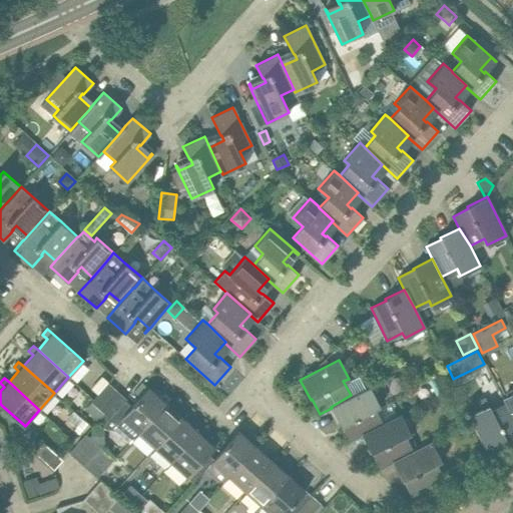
[(101,410),(118,391),(108,383),(91,402),(101,410)]
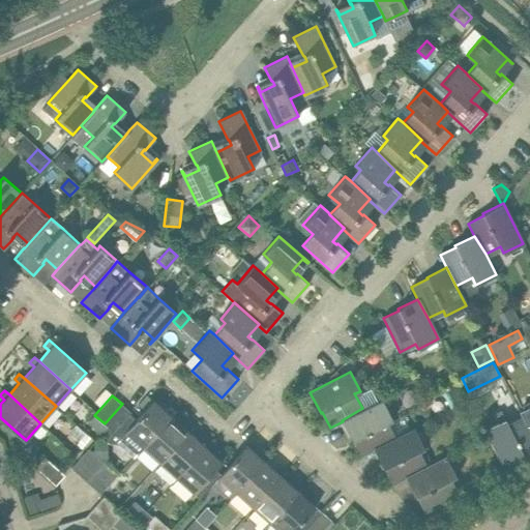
[(343,421),(352,441),(354,440),(361,455),(374,449),(394,437),(386,421),(390,419),(380,399),(362,408),(342,420),(343,421)]
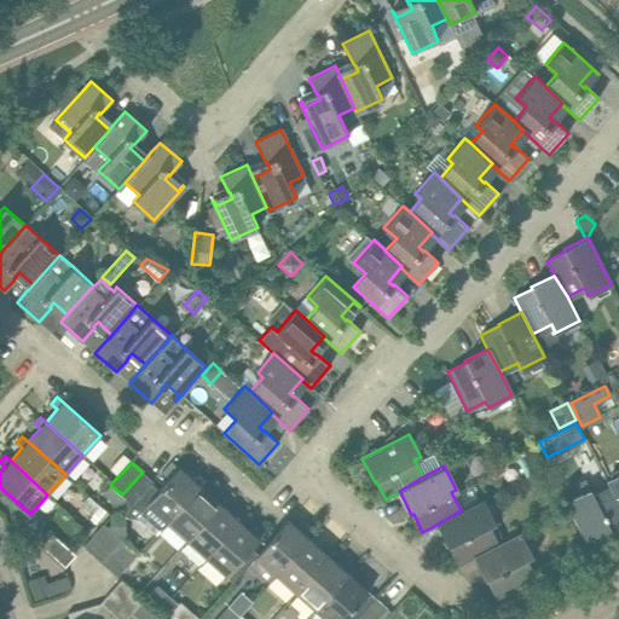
[(179,468),(175,472),(148,504),(167,522),(200,486),(206,480),(198,475),(194,480),(179,468)]
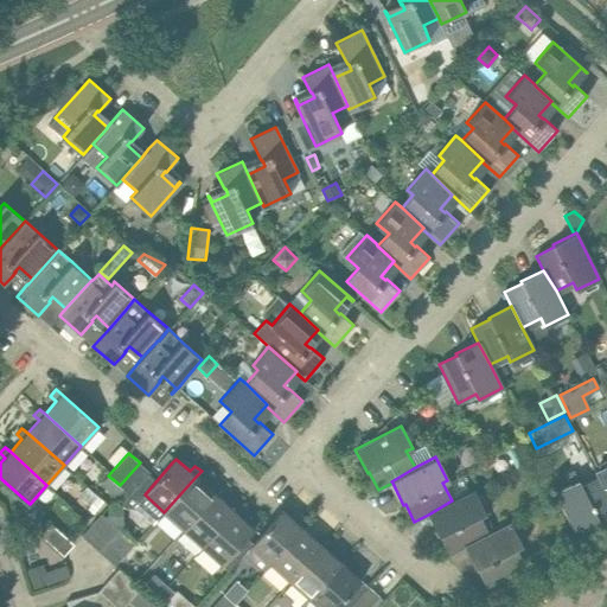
[(120,485),(131,496),(151,473),(140,462),(120,485)]
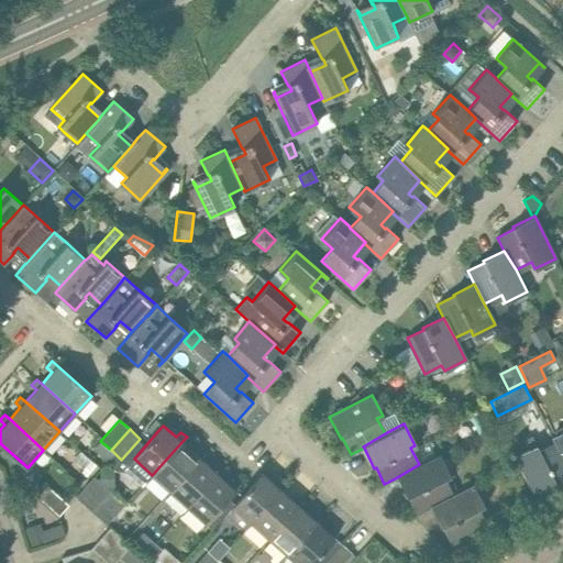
[(562,429),(551,437),(553,441),(562,460),(562,429)]
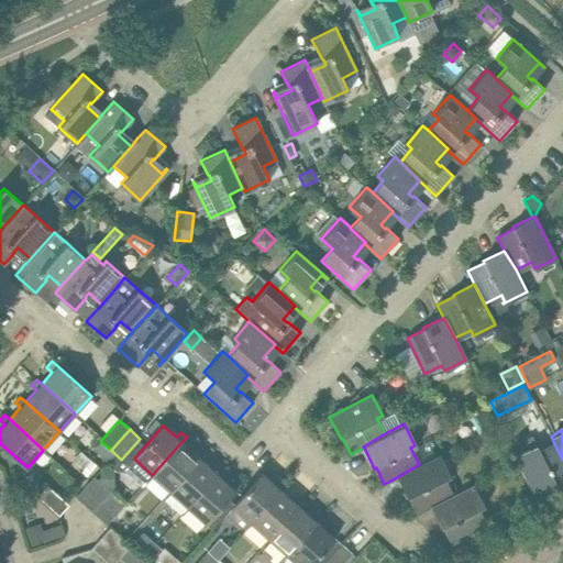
[(562,460),(553,441),(539,449),(537,443),(514,455),(537,499),(559,488),(558,486),(562,483),(562,460)]
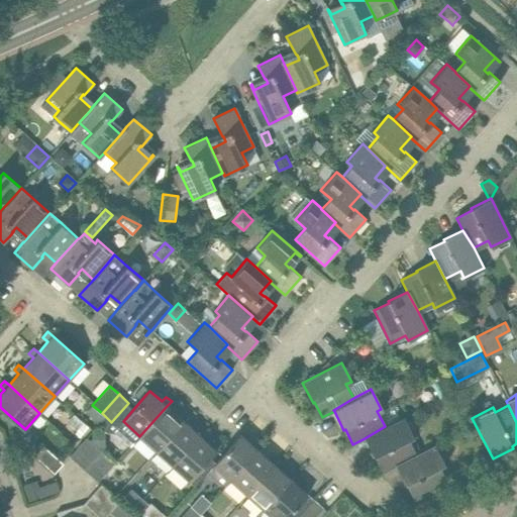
[(182,410),(178,415),(167,406),(139,436),(156,450),(184,421),(188,416),(182,410)]
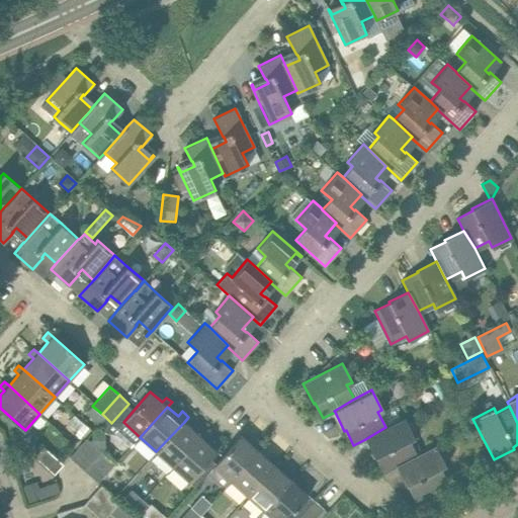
[(365,439),(375,458),(376,457),(384,472),(397,466),(418,456),(417,454),(409,439),(413,437),(404,418),(385,427),(365,439)]
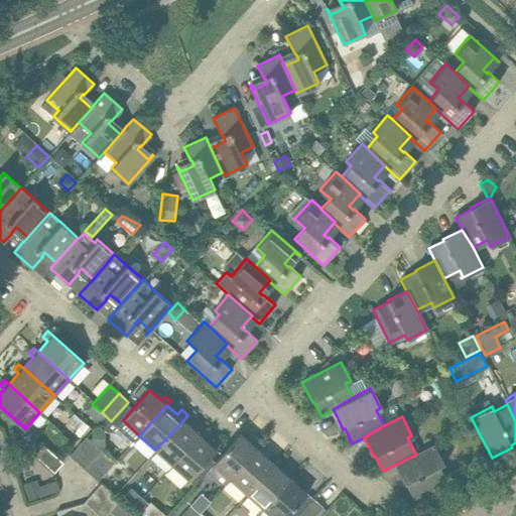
[(199,424),(194,429),(183,420),(155,449),(172,464),(200,434),(204,429),(199,424)]
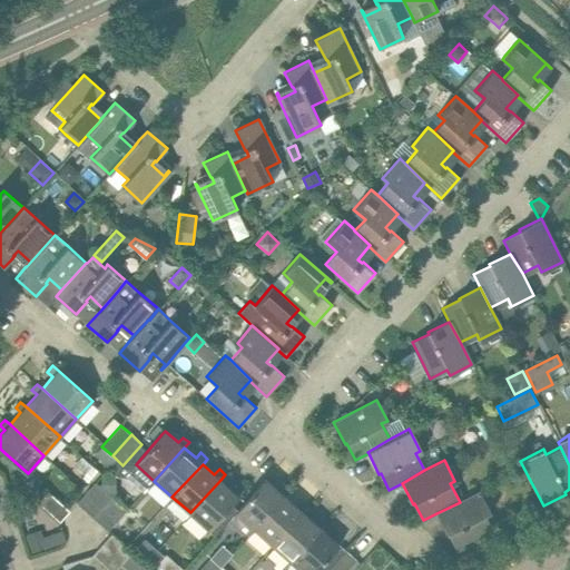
[(266,479),(258,487),(251,495),(236,512),(254,529),(285,495),(290,491),(284,485),(278,491),(266,479)]
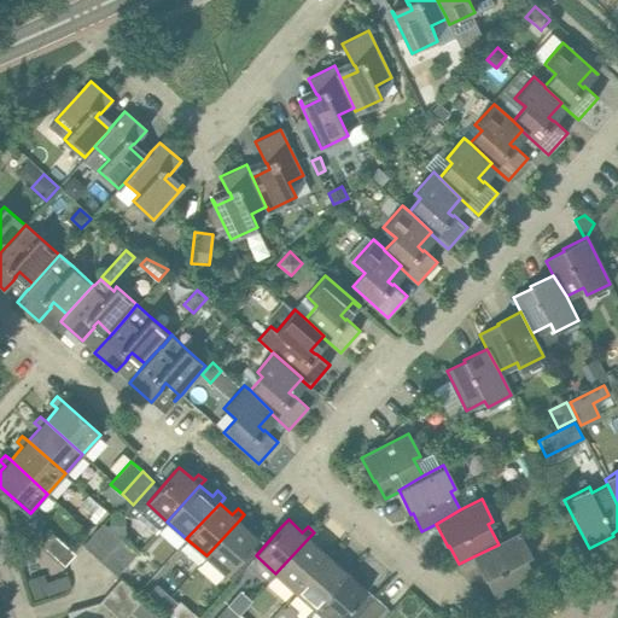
[(263,532),(257,526),(251,532),(239,520),(207,555),(227,573),(263,532)]
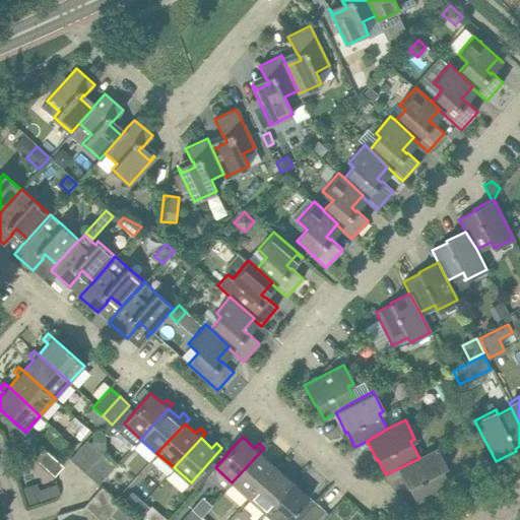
[(95,447),(86,439),(83,444),(69,459),(78,467),(95,447)]
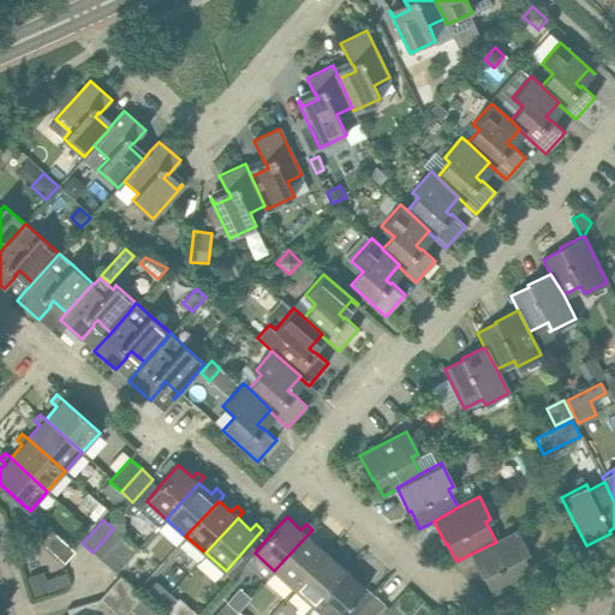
[(93,553),(103,562),(124,538),(113,529),(93,553)]
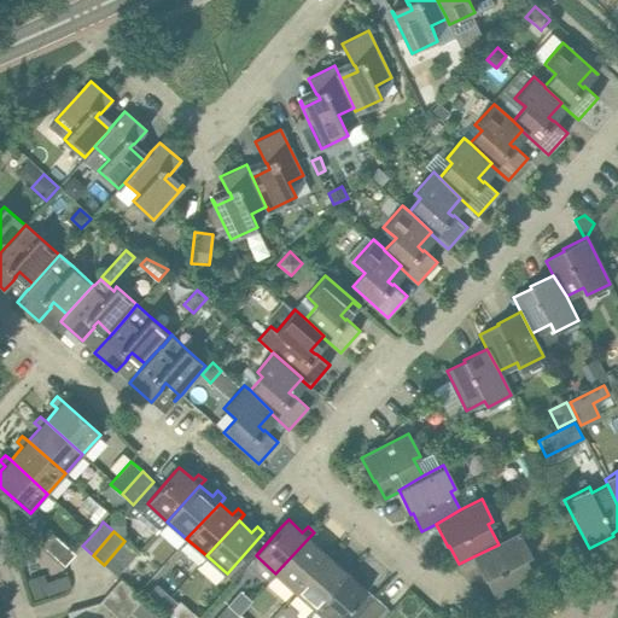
[(484,579),(487,579),(496,598),(535,577),(525,559),(531,557),(518,531),(497,542),(499,544),(473,557),(484,579)]
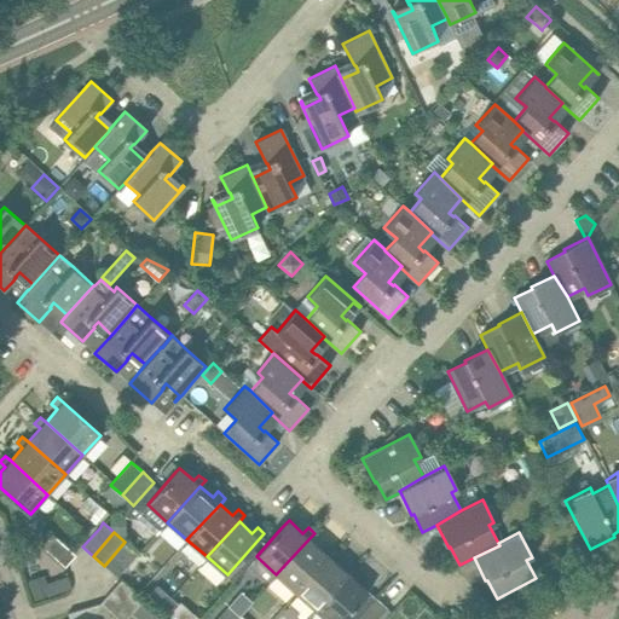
[(65,567),(75,555),(53,536),(44,548),(65,567)]
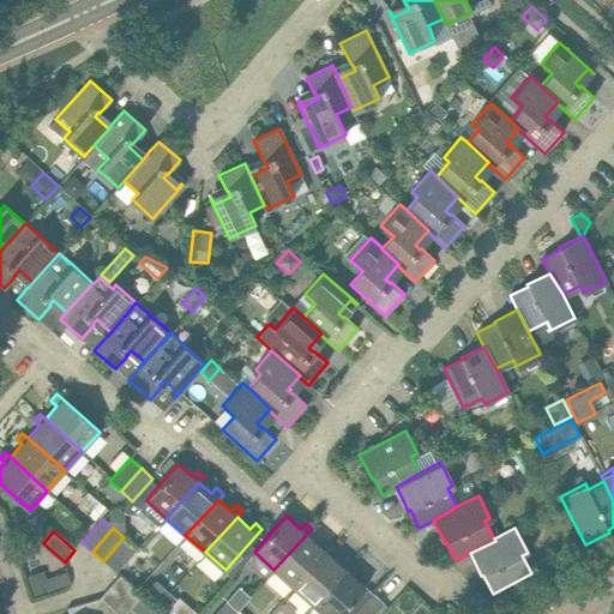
[(325,540),(320,546),(307,534),(274,570),(293,588),(326,552),(331,546),(325,540)]
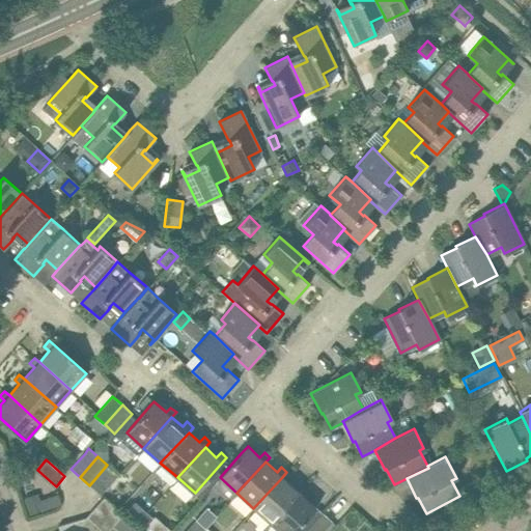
[(101,495),(114,479),(118,475),(107,465),(89,485),(101,495)]
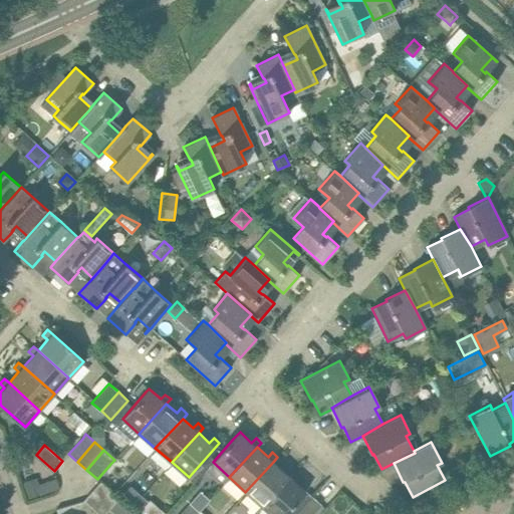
[(293,471),(288,467),(284,471),(273,462),(245,492),(261,506),(289,476),(293,471)]
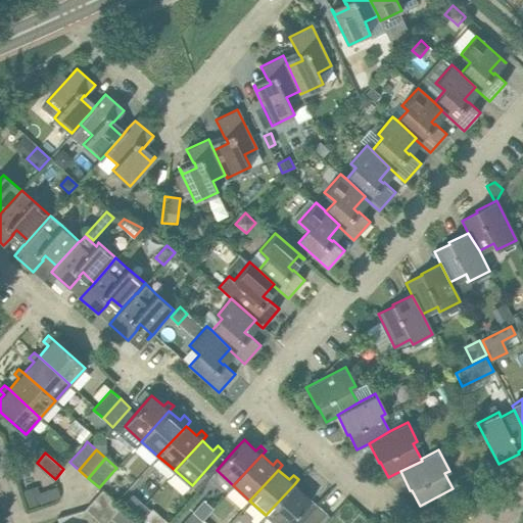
[(310,489),(305,494),(294,484),(266,515),(274,522),(289,522),(316,494),(310,489)]
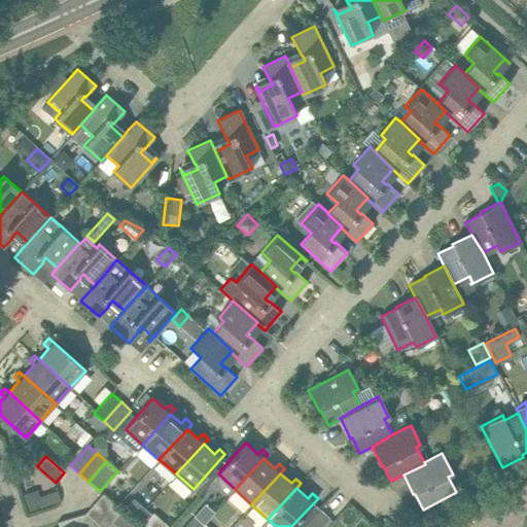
[(61,499),(58,490),(40,496),(37,489),(25,493),(31,511),(61,499)]
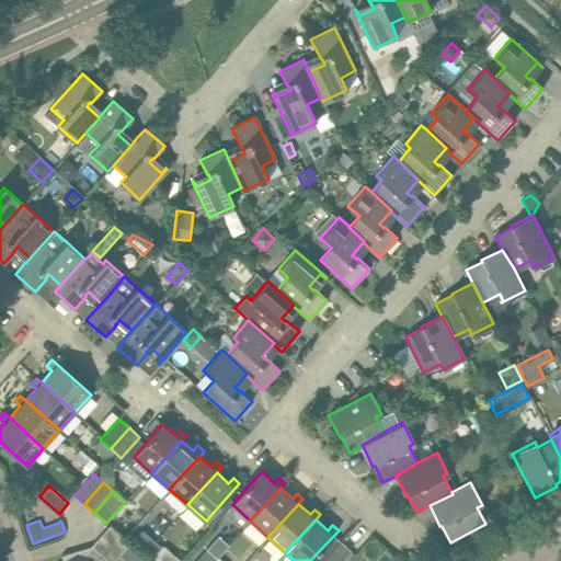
[(128,544),(125,540),(109,526),(101,536),(119,553),(128,544)]
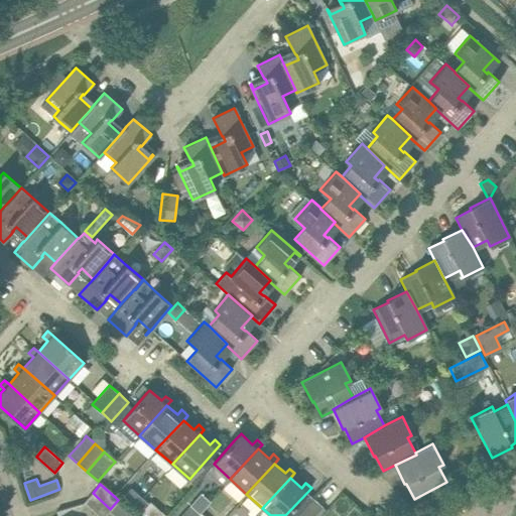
[(56,511),(57,515),(96,515),(99,515),(103,515),(110,509),(93,493),(84,503),(56,511)]
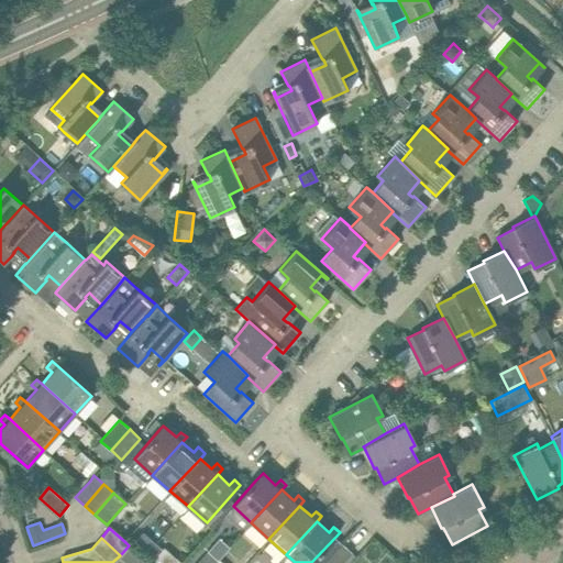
[(323,562),(340,562),(351,551),(341,542),(322,561),(323,562)]
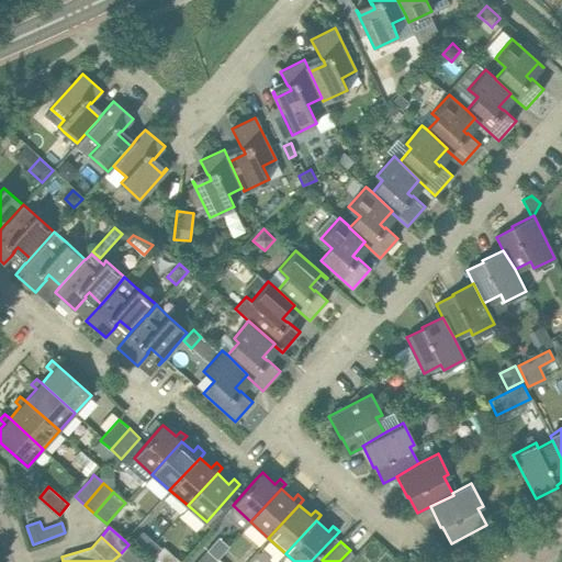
[(213,561),(217,558),(208,549),(195,561),(213,561)]
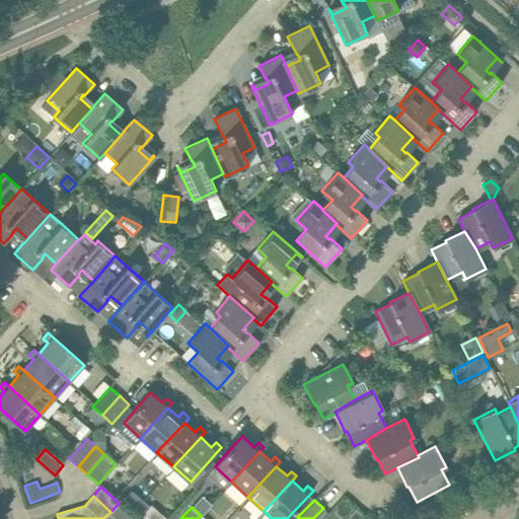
[(157,518),(151,513),(145,509),(137,518),(138,518),(157,518)]
